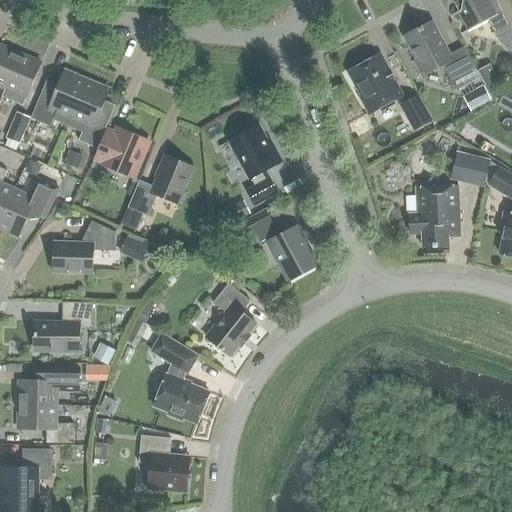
[(494,0),(451,0),(468,31),(487,21),(497,38),(511,31),(494,0)]
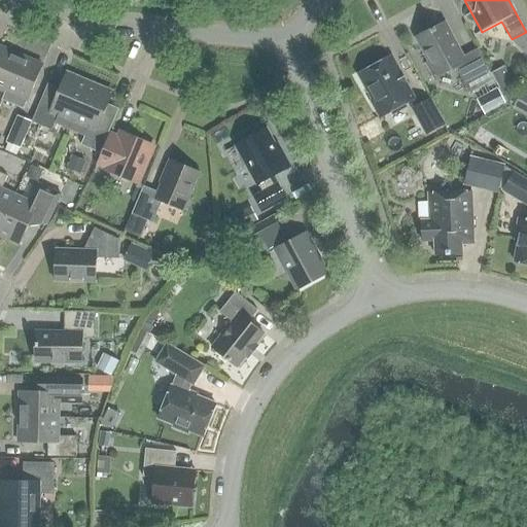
[(462,57),(444,23),(416,38),(428,63),(426,64),(433,78),(455,68),(468,93),(493,79),(477,48),(462,57)]
